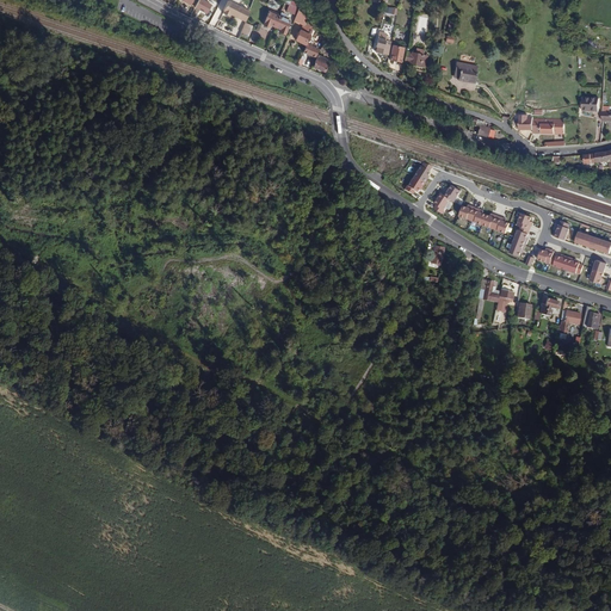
[(211,4),(204,0),(198,0),(195,7),(207,13),(211,4)]
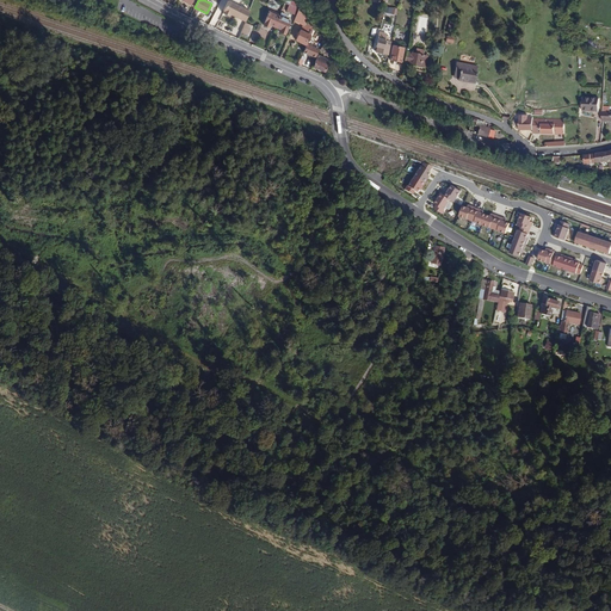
[(250,11),(228,1),(223,12),(223,14),(228,17),(229,14),(245,22),(250,11)]
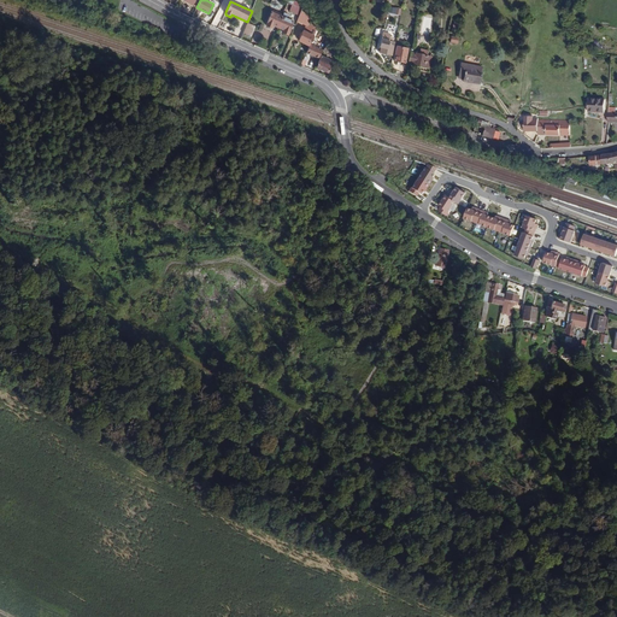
[(304,7),(295,1),(291,10),(299,15),(304,7)]
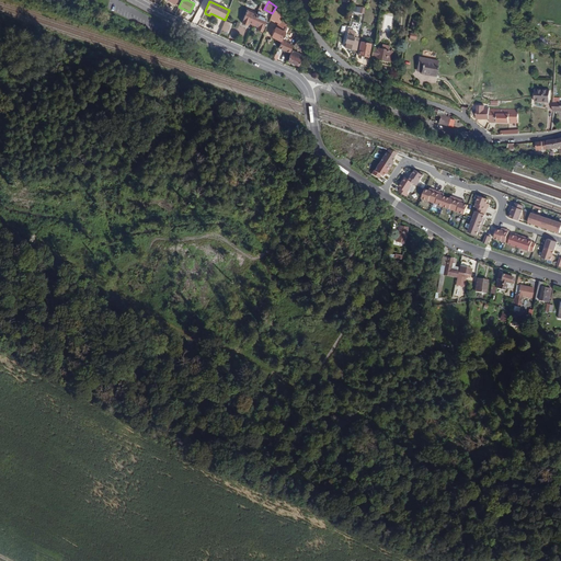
[(254,25),(259,13),(254,11),(253,12),(249,11),(243,23),(248,25),(249,23),(254,25)]
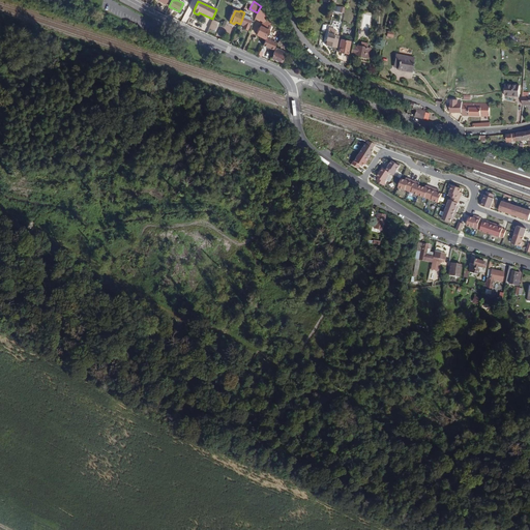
[(268,16),(260,10),(256,19),(263,22),(265,23),(268,16)]
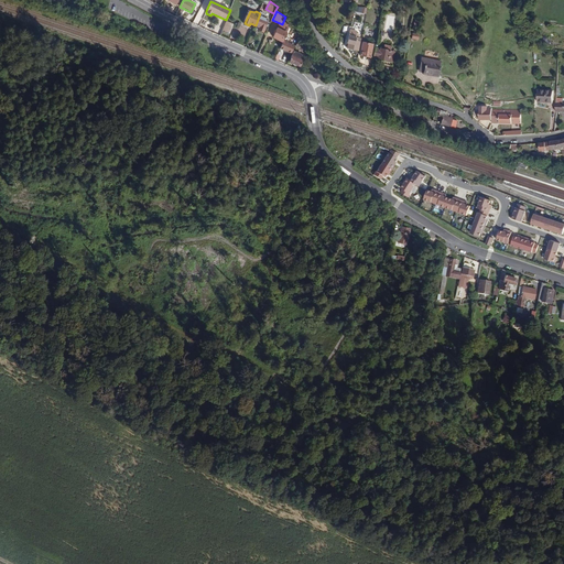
[(264,32),(270,20),(266,18),(267,17),(260,13),(256,25),(261,28),(260,31),(264,32)]
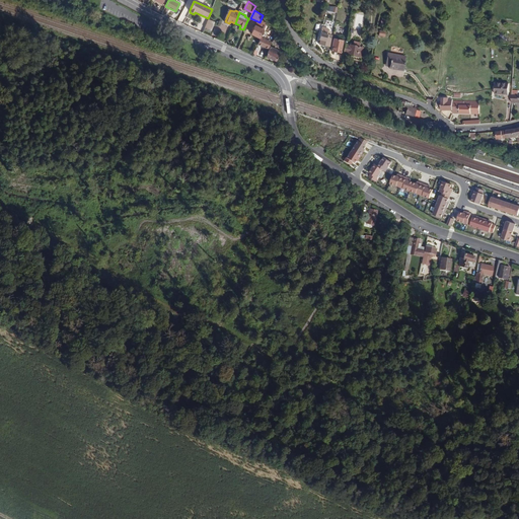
[(212,30),(215,22),(208,19),(205,27),(212,30)]
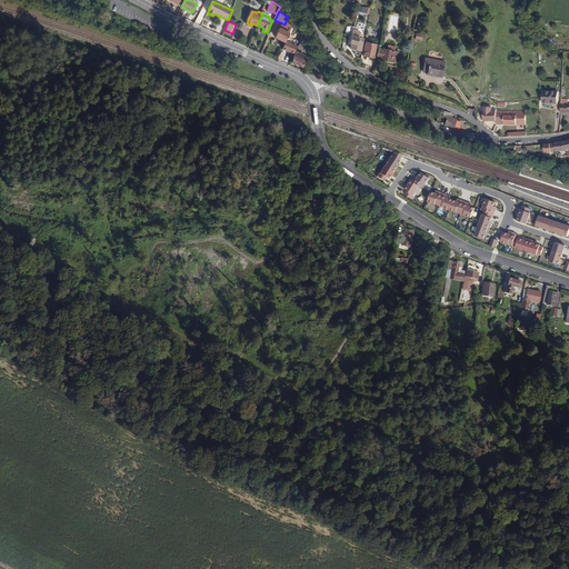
[(286,41),(292,28),(289,26),(286,32),(280,30),(276,39),(286,42),(286,41)]
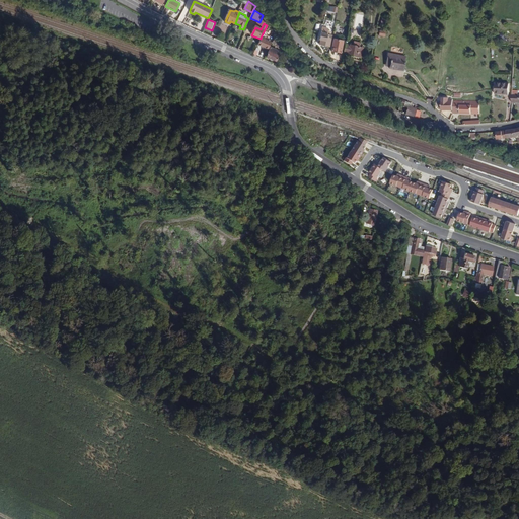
[(330,47),(332,39),(328,38),(329,35),(321,33),(319,45),(330,47)]
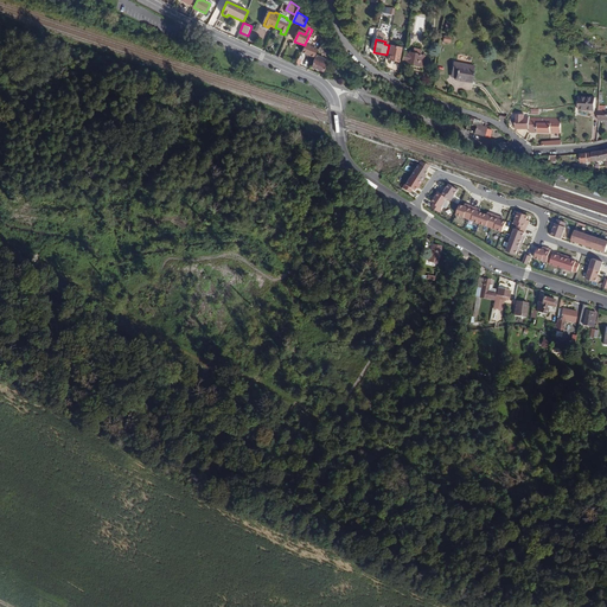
[(332,49),(324,43),(320,48),(328,53),(333,57),(336,53),(332,49)]
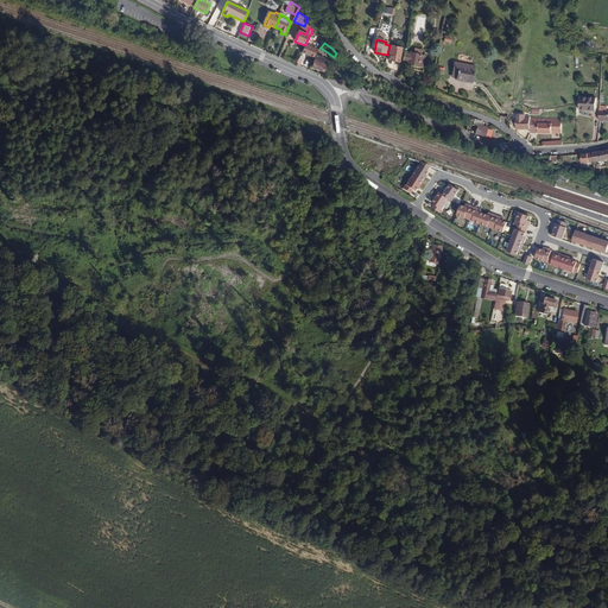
[(318,49),(305,44),(305,45),(302,52),(315,57),(318,49)]
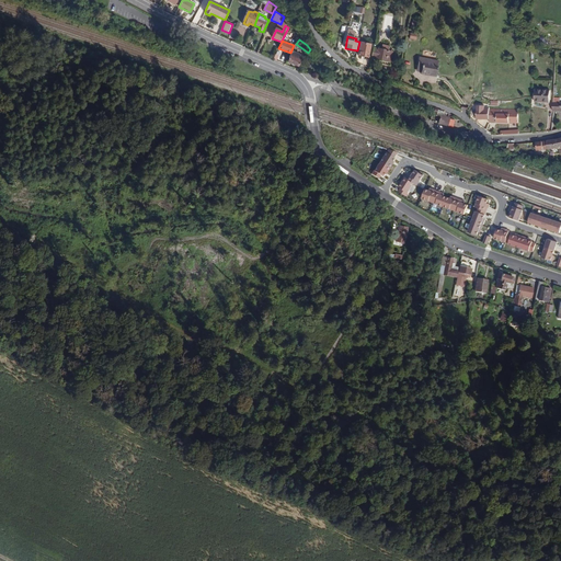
[(368,58),(371,48),(361,46),(358,56),(368,58)]
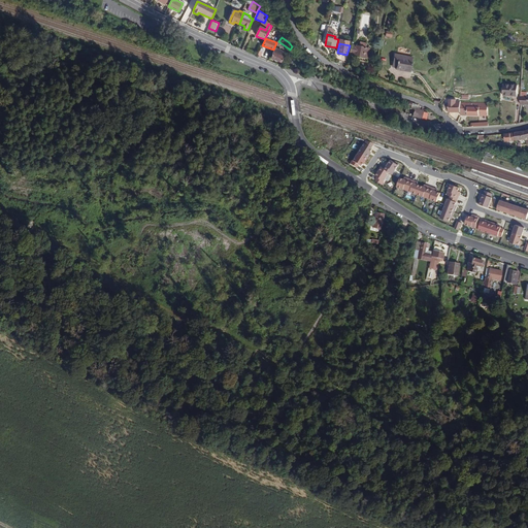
[(367,59),(369,50),(364,48),(364,46),(359,45),(359,47),(353,45),(352,52),(355,53),(354,56),(359,57),(367,59)]
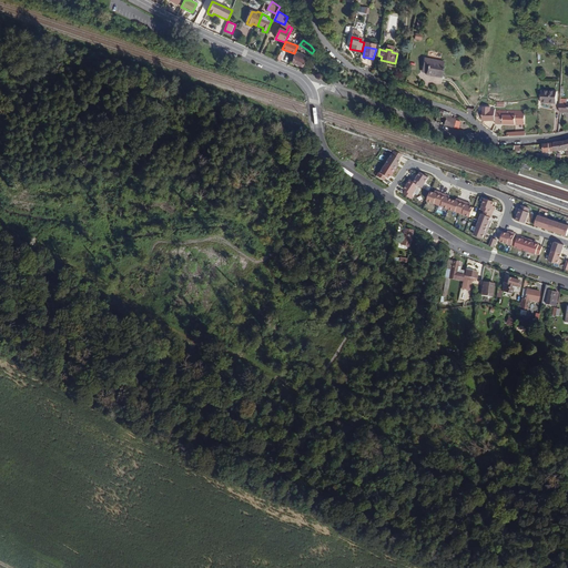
[(302,59),(303,54),(296,51),(292,62),(302,67),(305,60),(302,59)]
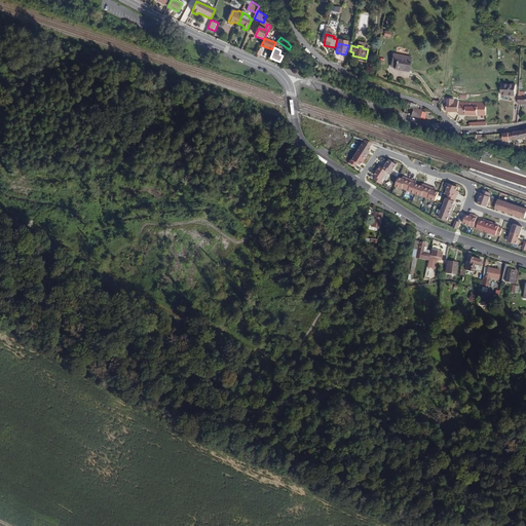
[(308,66),(301,60),(299,64),(307,70),(308,66)]
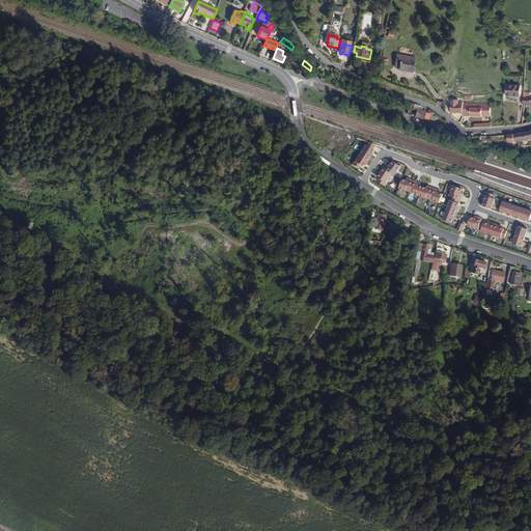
[(411,73),(413,60),(410,60),(410,62),(399,60),(398,63),(397,65),(398,65),(397,71),(411,73)]
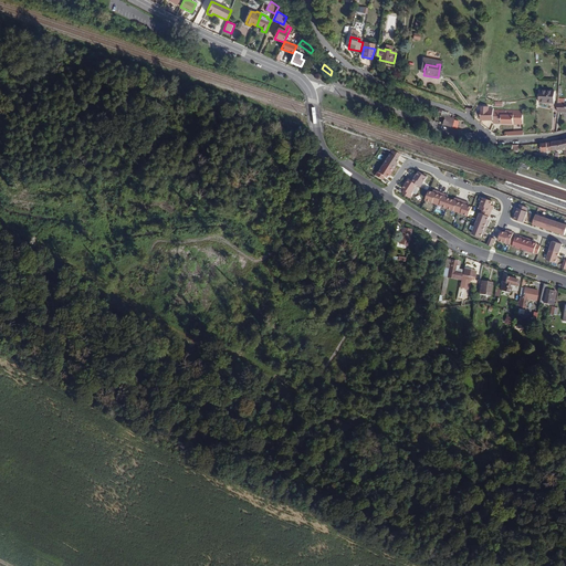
[(554,104),(555,91),(540,91),(538,103),(554,104)]
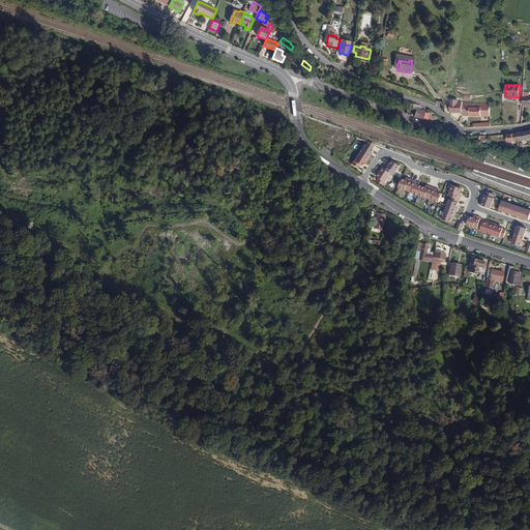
[(463,113),(463,107),(458,106),(458,98),(450,98),(450,113),(463,113)]
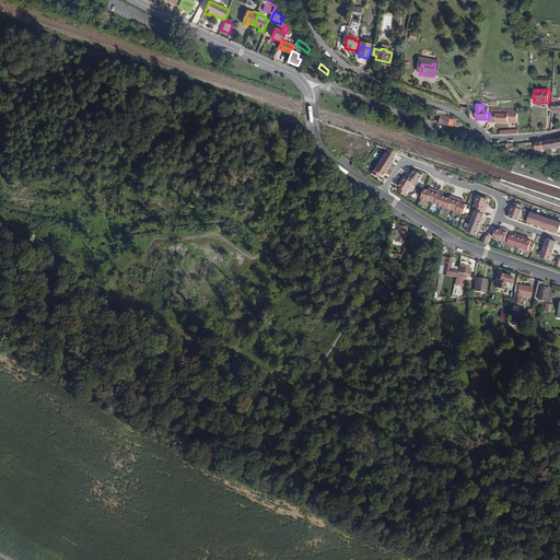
[(442,121),(445,112),(436,108),(435,111),(431,109),(429,117),(442,121)]
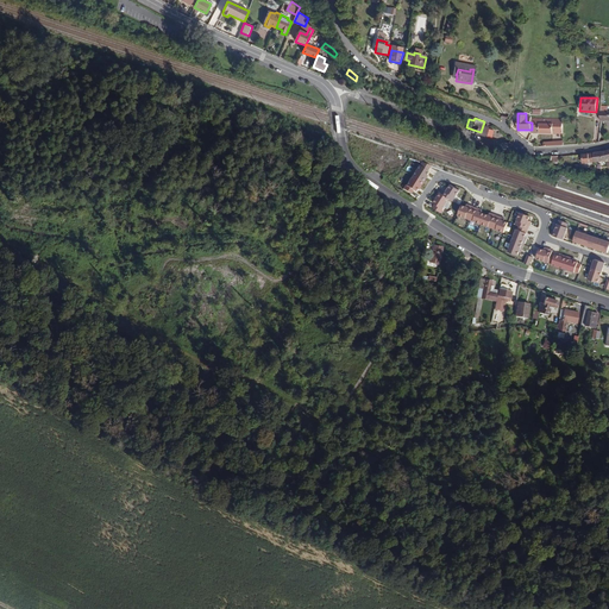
[(564,133),(563,119),(532,119),(532,123),(532,130),(532,133),(564,133)]
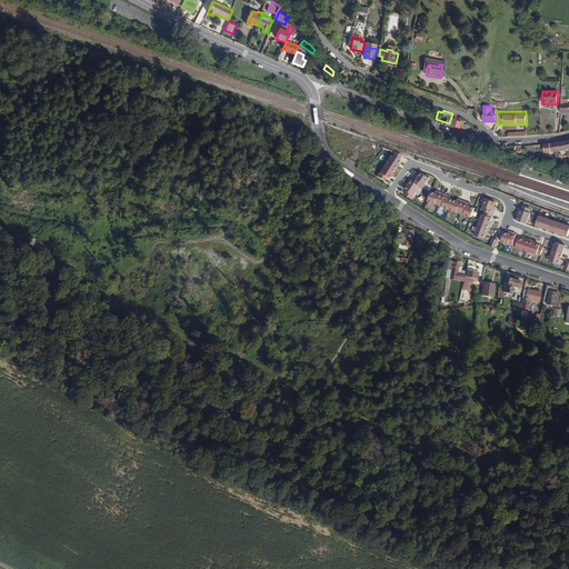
[(568,139),(553,142),(555,151),(568,148),(568,139)]
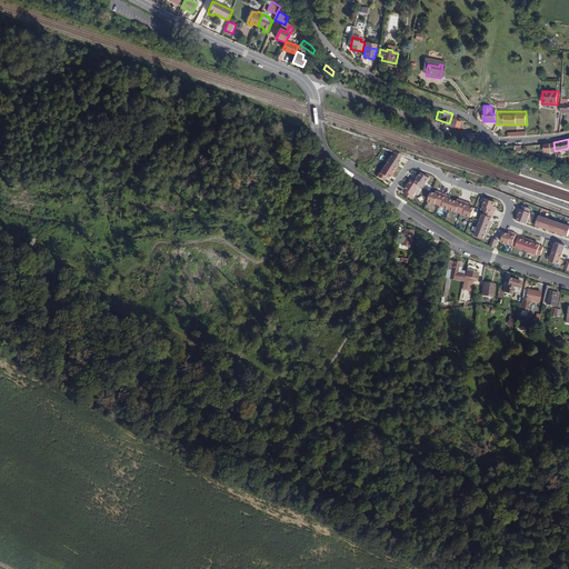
[(555,151),(553,142),(542,143),(543,152),(555,151)]
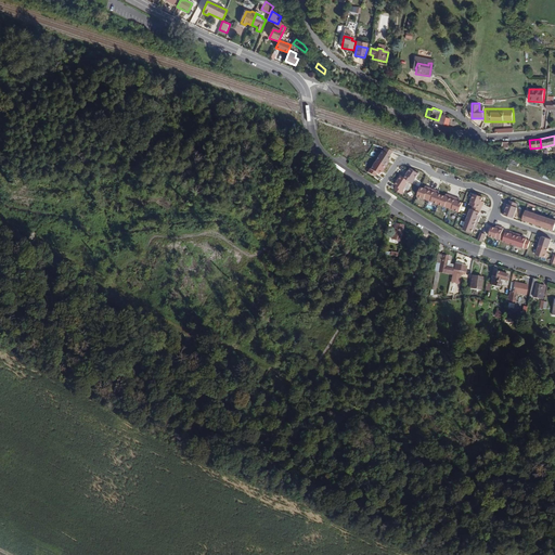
[(382,152),(375,160),(385,167),(388,163),(386,162),(389,157),(389,156),(392,152),(384,149),(382,152)]
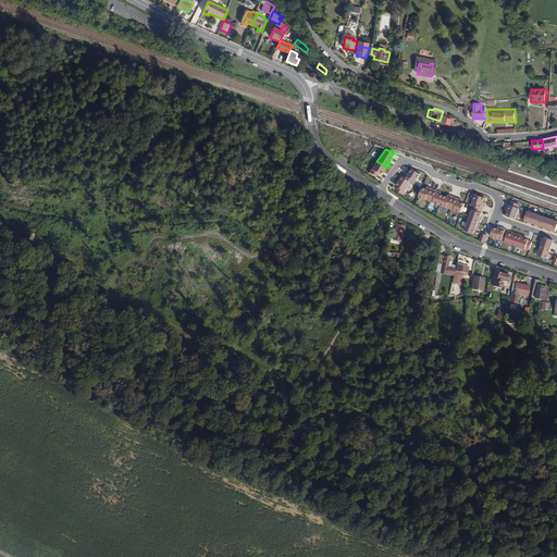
[(386,168),(376,161),(371,170),(368,173),(375,177),(378,174),(379,175),(382,171),(384,172),(386,168)]
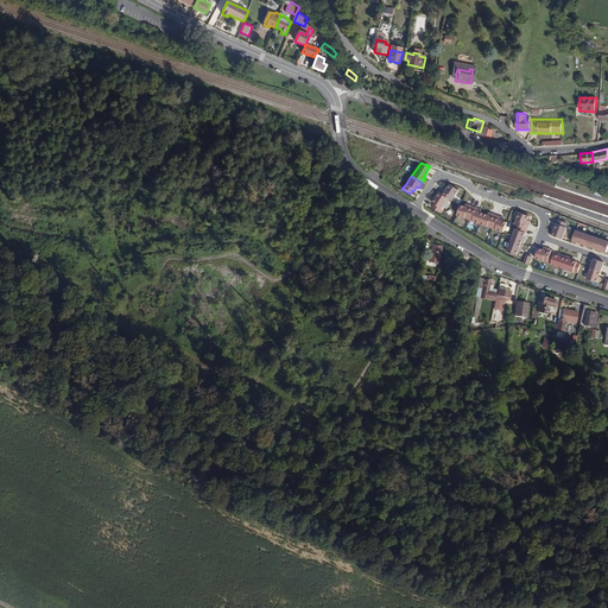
[(445,189),(441,195),(445,197),(448,200),(451,202),(458,191),(450,185),(448,189),(445,188),(445,189)]
